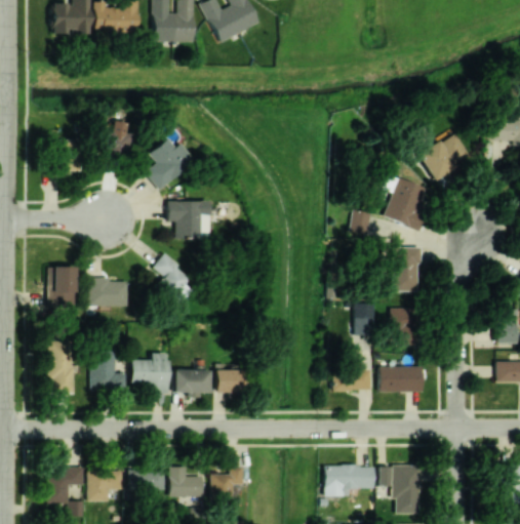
[(52,34),(69,33),(91,32),(90,0),(68,0),(69,3),(51,3),(52,34)]
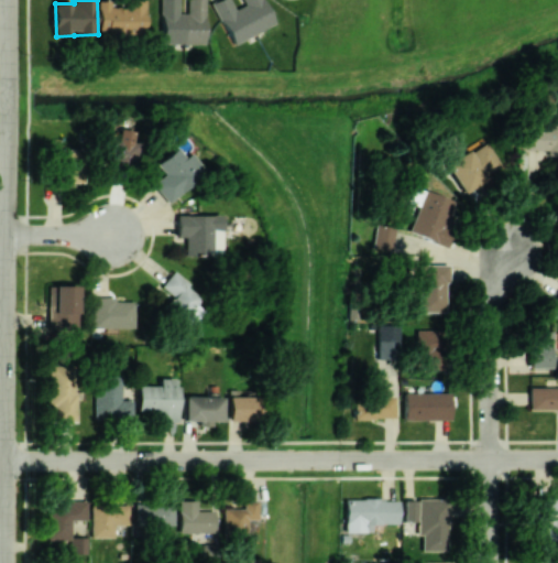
[(208,45),(208,0),(190,0),(192,14),(183,14),(183,0),(165,0),(165,44),(208,45)]
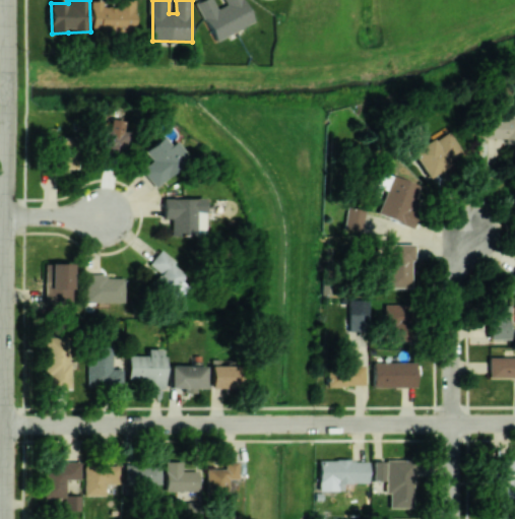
[(257,23),(246,0),(226,0),(229,5),(220,9),(214,0),(204,0),(199,3),(217,42),(257,23)]
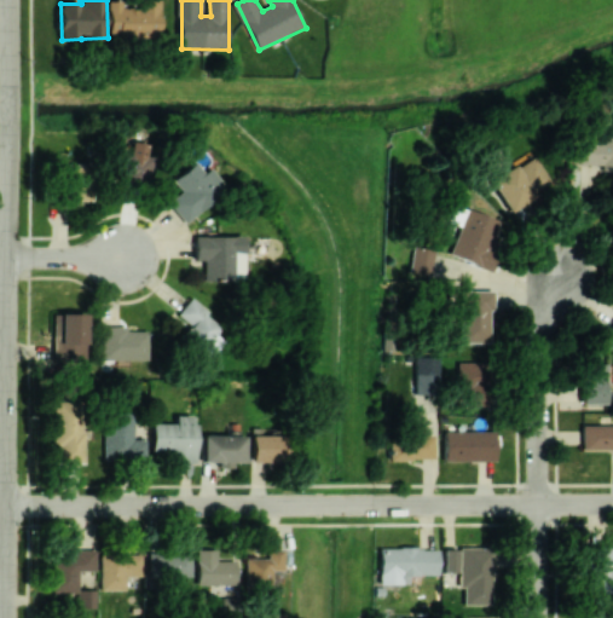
[(165,39),(165,1),(140,1),(140,10),(125,10),(125,5),(111,4),(111,38),(165,39)]
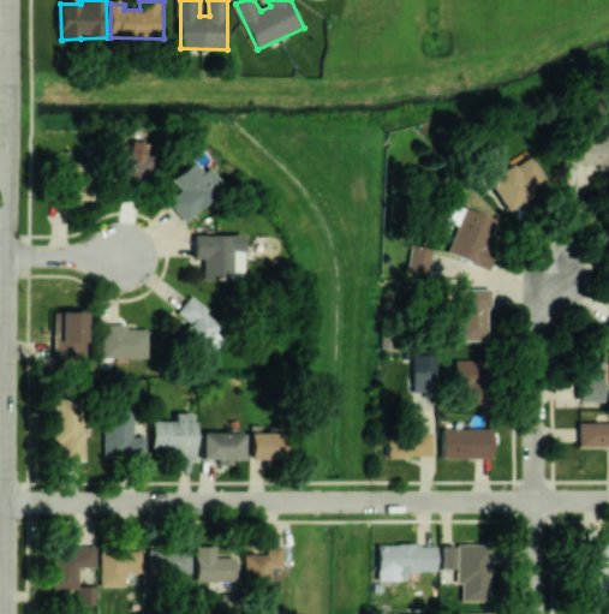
[(608,135),(577,137),(577,165),(608,164),(608,135)]
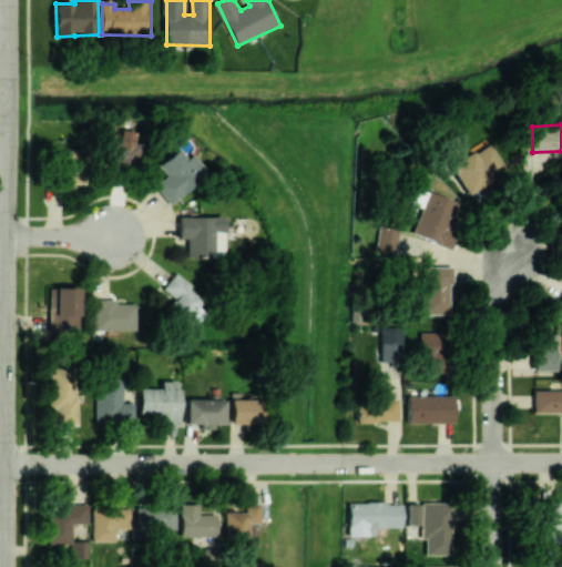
[(138,131),(122,131),(122,140),(106,140),(105,166),(142,169),(143,144),(138,144),(138,131)]
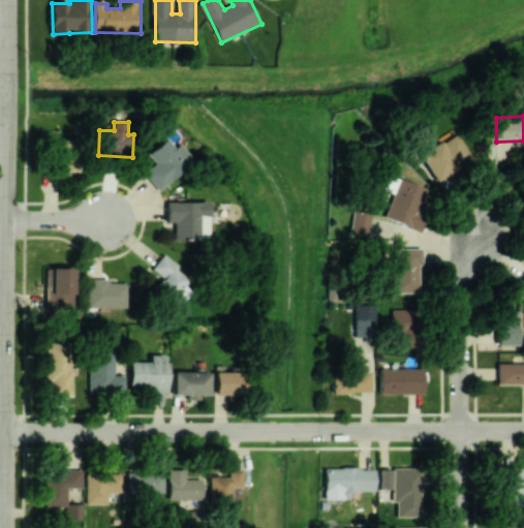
[(421,155),(437,182),(475,159),(460,132),(421,155)]
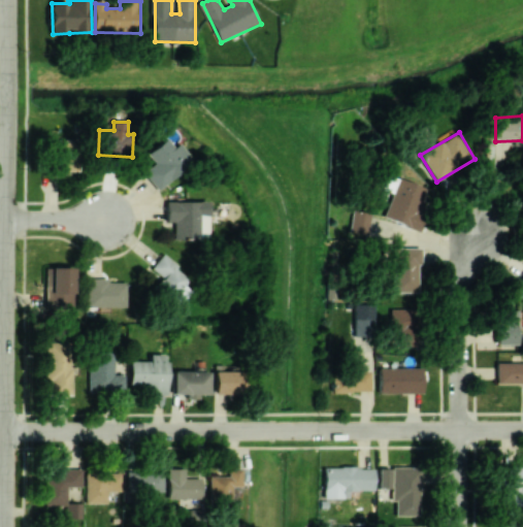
[(57,171),(76,172),(77,138),(59,137),(57,171)]
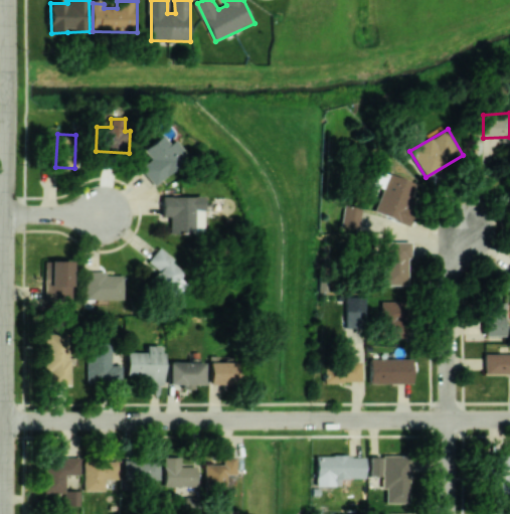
[(146,150),(153,160),(142,169),(156,186),(191,158),(177,140),(171,144),(164,136),(146,150)]
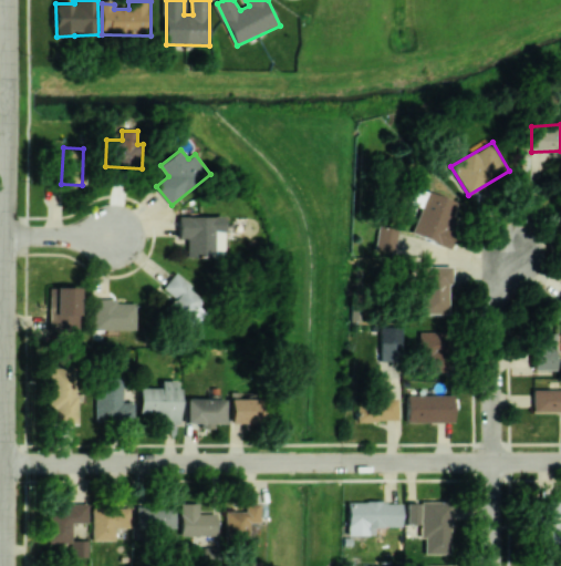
[(416,236),(453,247),(466,204),(429,193),(416,236)]
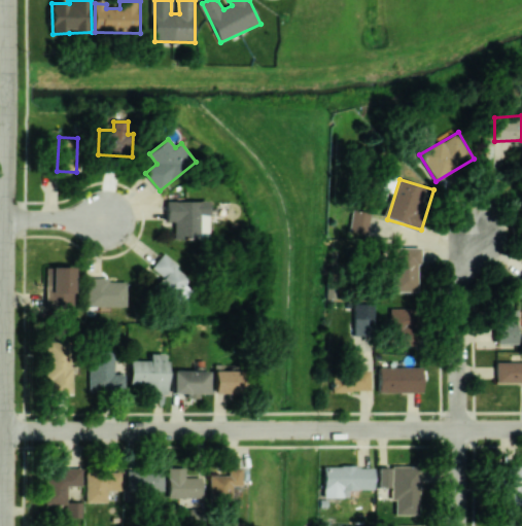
[(168,222),(175,222),(176,239),(210,239),(209,202),(168,202),(168,222)]
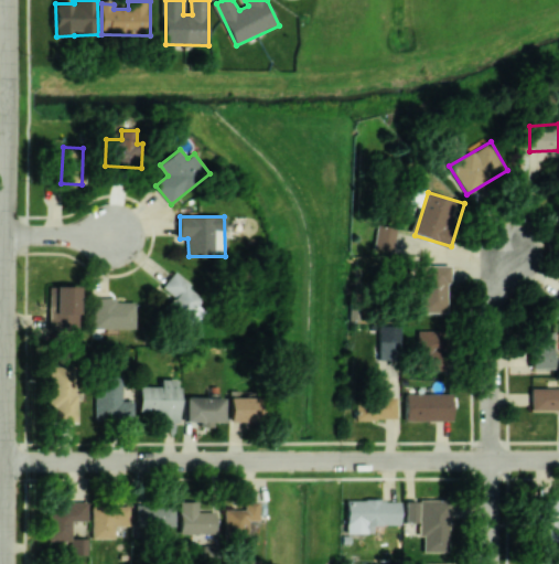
[(397,253),(401,230),(380,225),(377,249),(397,253)]
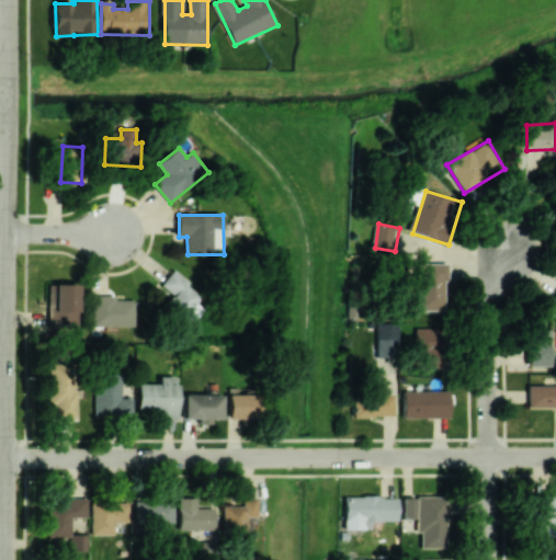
[(420,311),(449,311),(450,264),(421,264),(420,311)]
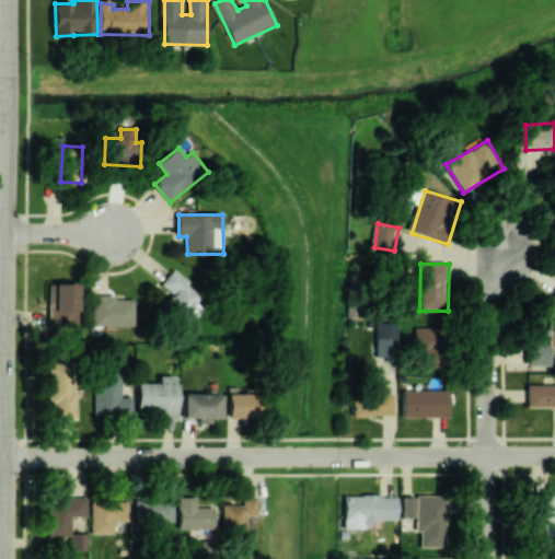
[(206,307),(201,304),(208,297),(174,272),(163,288),(174,295),(168,304),(195,324),(206,307)]
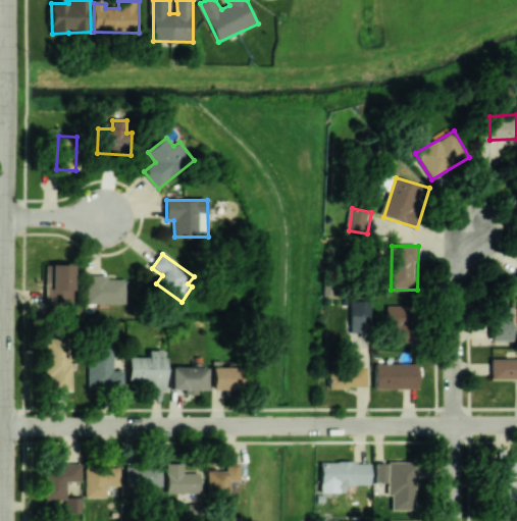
[(75,264),(55,265),(56,304),(78,303),(75,264)]
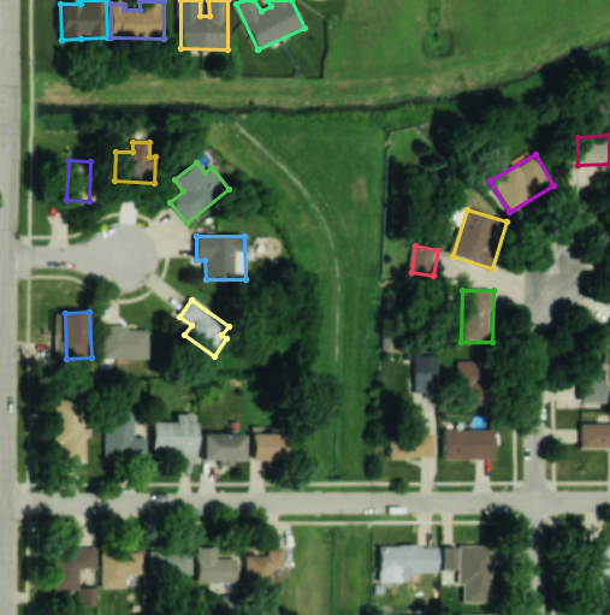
[(105,359),(150,360),(152,327),(106,327),(105,359)]
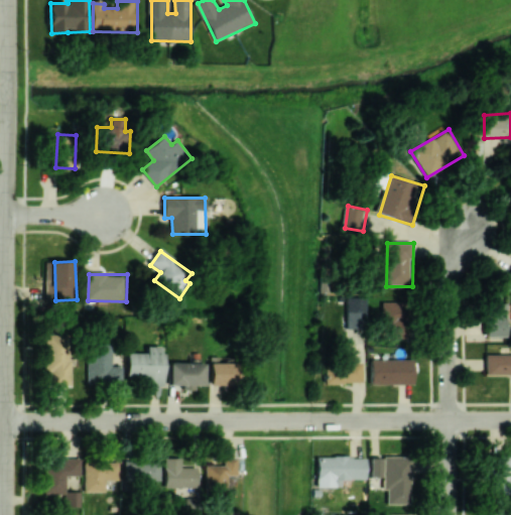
[(368,297),(349,297),(348,330),(368,331),(368,297)]
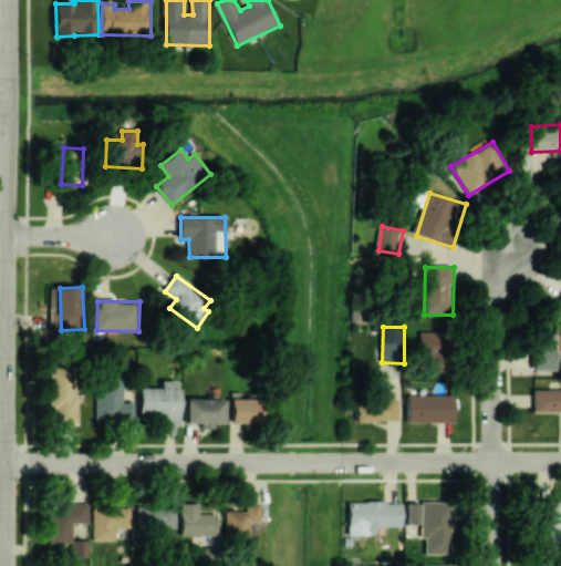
[(447,333),(423,332),(422,357),(433,357),(433,373),(446,373),(447,333)]
